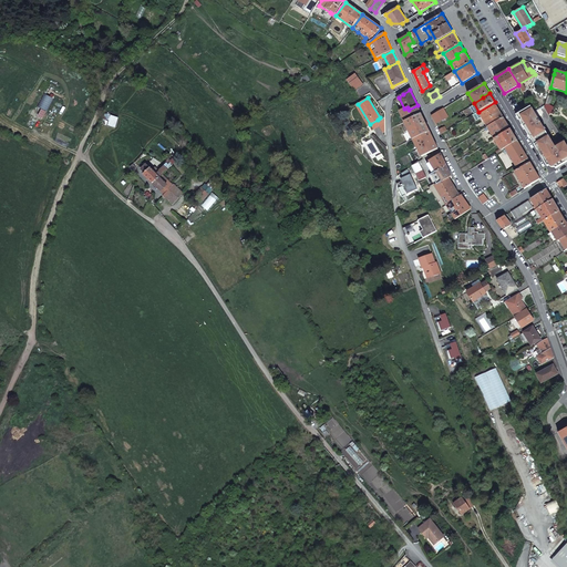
[(495,102),(478,112),(480,113),(477,114),(480,117),(482,116),(488,126),(504,117),(495,102)]
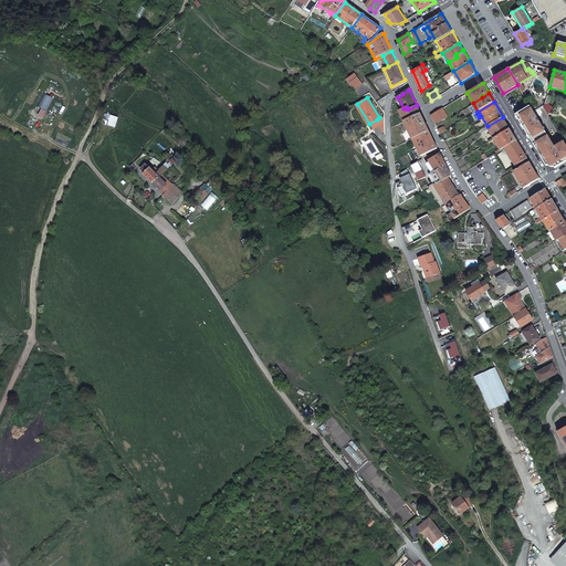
[(369,124),(357,104),(356,105),(368,125),(369,124)]
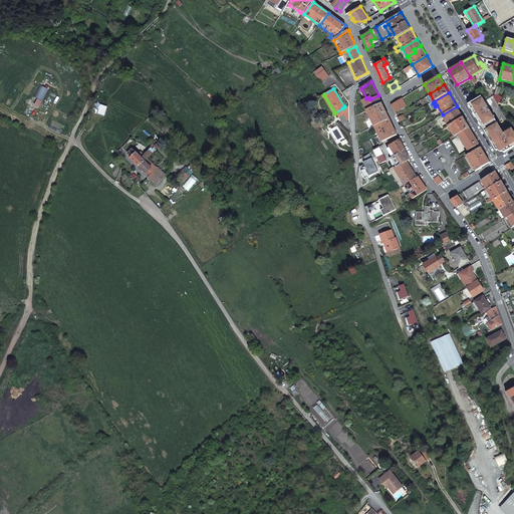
[(382,103),(378,95),(370,99),(369,97),(366,98),(362,100),(366,110),(382,103)]
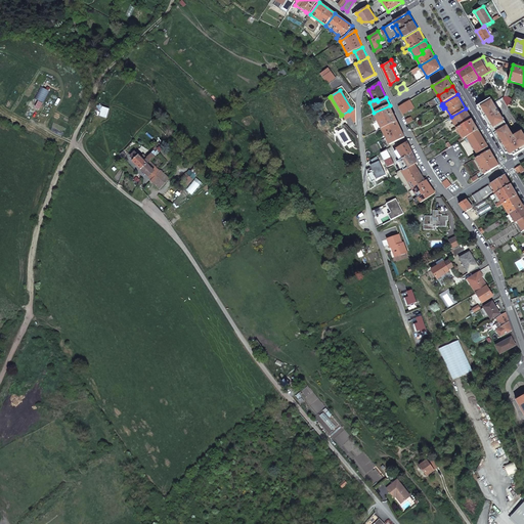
[(480,111),(494,102),(491,98),(478,105),(480,111)]
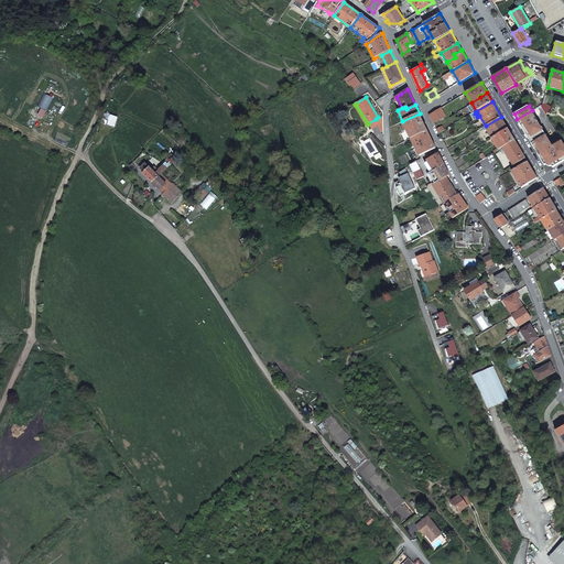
[(446,116),(442,108),(430,115),(434,123),(446,116)]
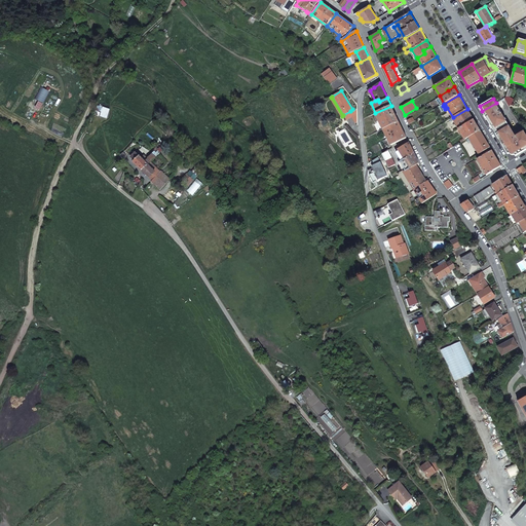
[(516,155),(525,149),(525,133),(525,132),(517,137),(497,103),(496,103),(482,111),(509,154),(514,151),(516,155)]
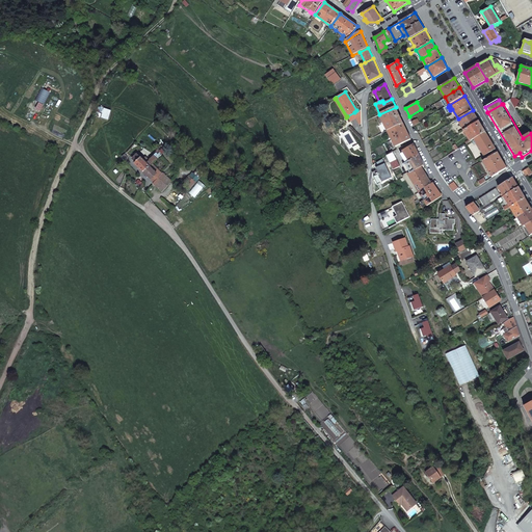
[(400,115),(396,107),(379,114),(383,123),(400,115)]
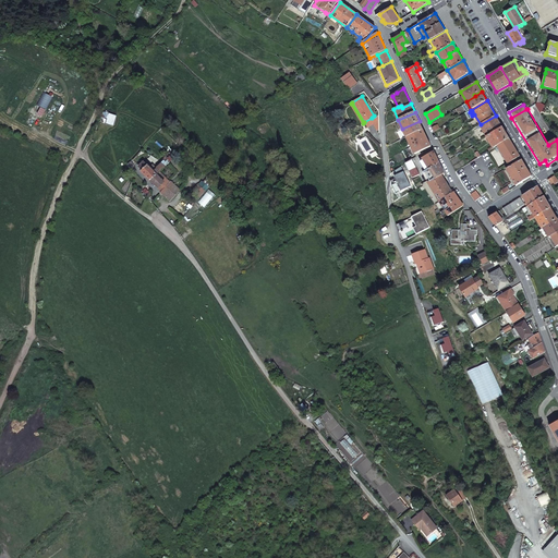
[(364,122),(367,126),(374,122),(378,130),(379,129),(378,114),(373,119),(372,118),(364,122)]
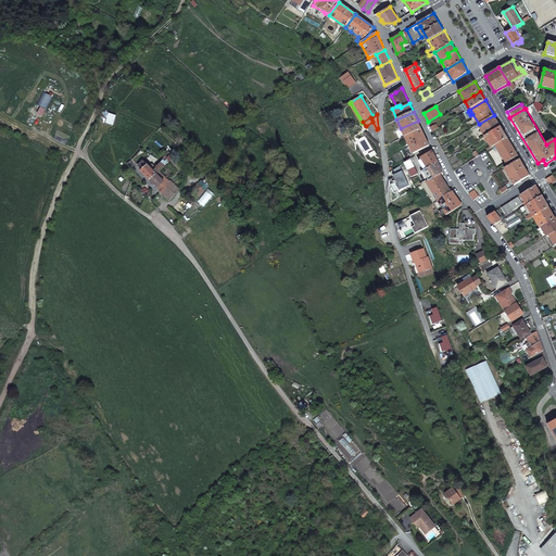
[(479,124),(485,136),(501,126),(494,115),(479,124)]
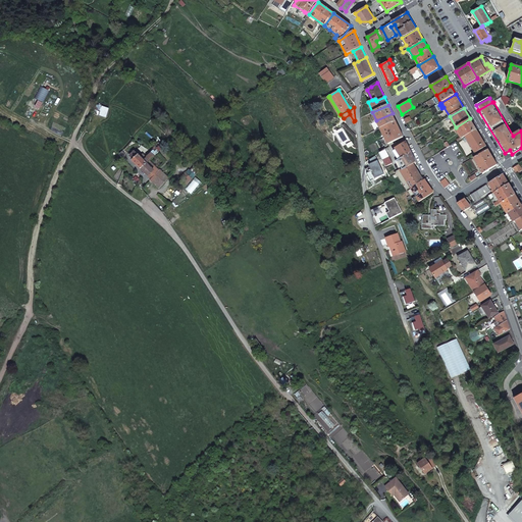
[(393,113),(376,120),(380,128),(396,121),(393,113)]
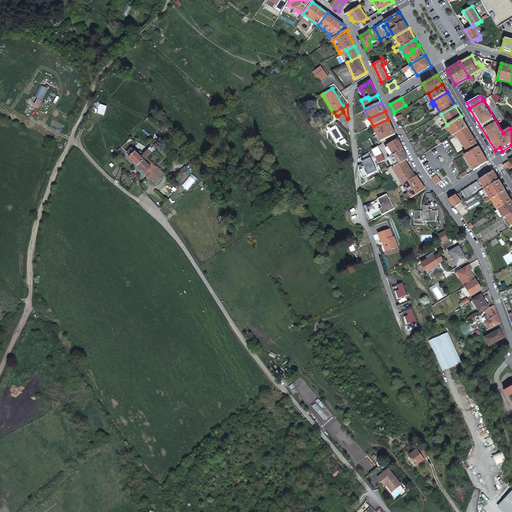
[(447,125),(453,136),(457,133),(467,127),(461,116),(447,125)]
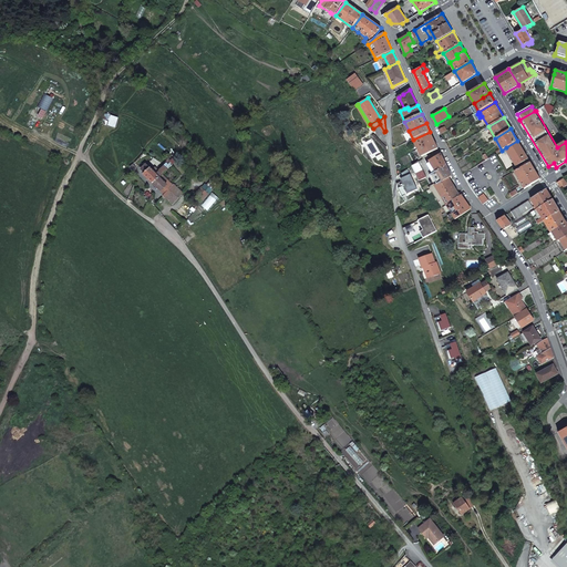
[(430,132),(413,140),(422,157),(439,148),(430,132)]
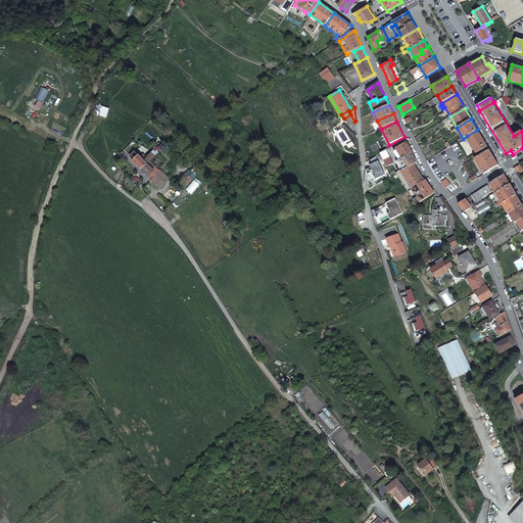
[(477,152),(487,146),(477,130),(467,136),(477,152)]
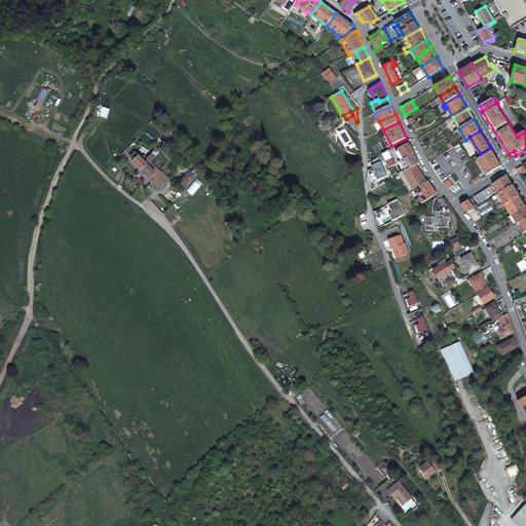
[(414,153),(413,149),(409,142),(398,150),(397,152),(402,160),(403,160),(414,153)]
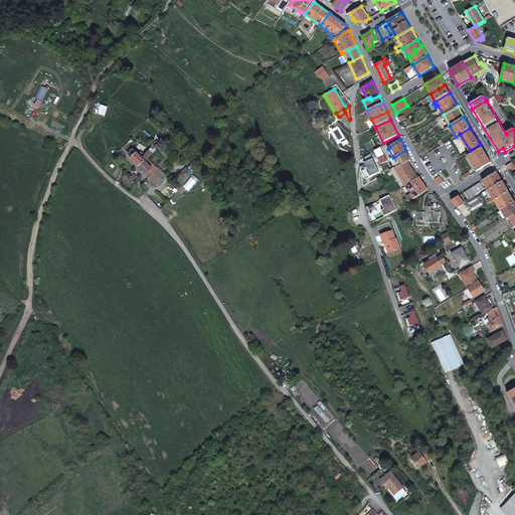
[(491,162),(482,147),(468,156),(477,171),(491,162)]
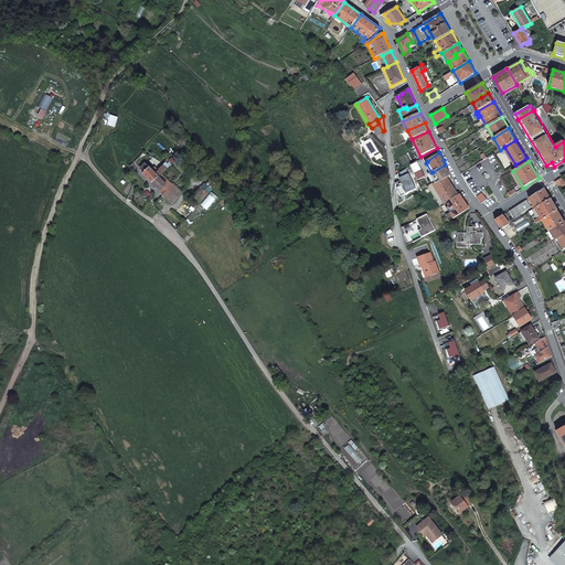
[(418,162),(412,166),(420,181),(427,178),(418,162)]
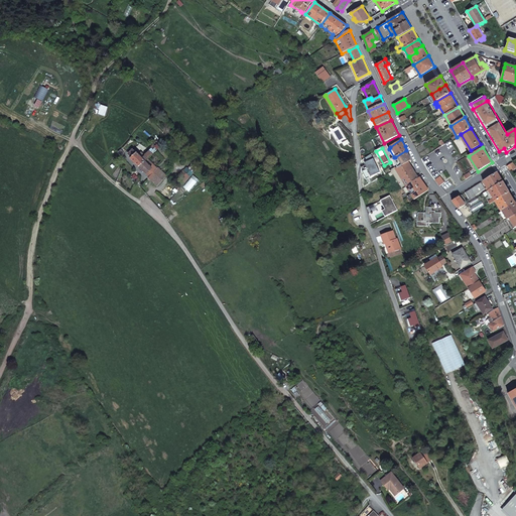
[(156,153),(153,150),(144,159),(136,151),(131,155),(134,159),(133,159),(148,174),(154,169),(156,171),(159,168),(155,164),(152,167),(148,162),(156,153)]
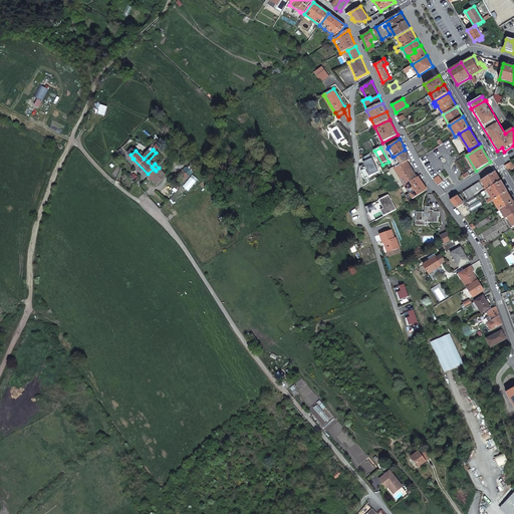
[(405,150),(394,157),(392,158),(395,164),(394,164),(395,166),(396,165),(397,167),(408,161),(410,160),(405,150)]
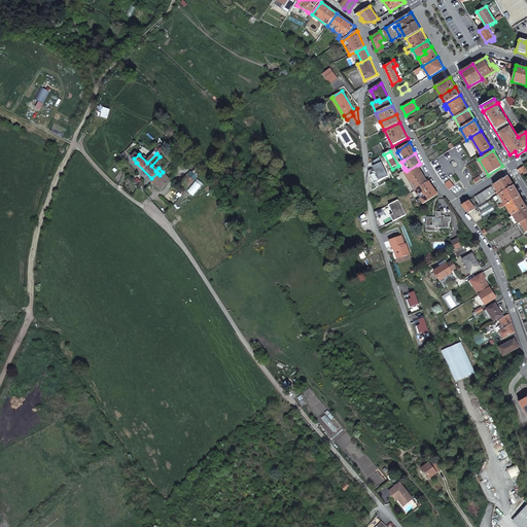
[(405,172),(414,189),(429,181),(427,178),(425,179),(418,165),(407,171),(405,172)]
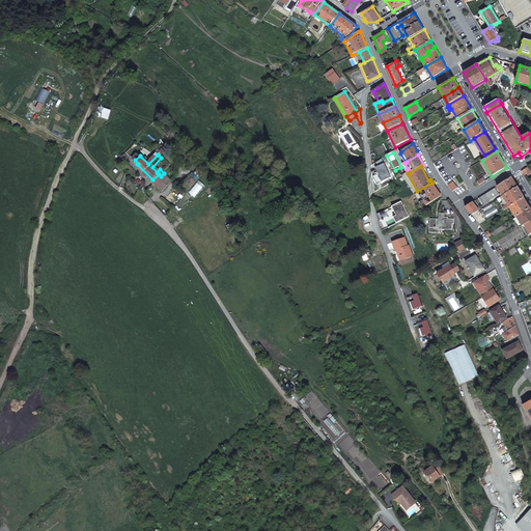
[(530,173),(530,172),(527,166),(521,170),(526,177),(530,173)]
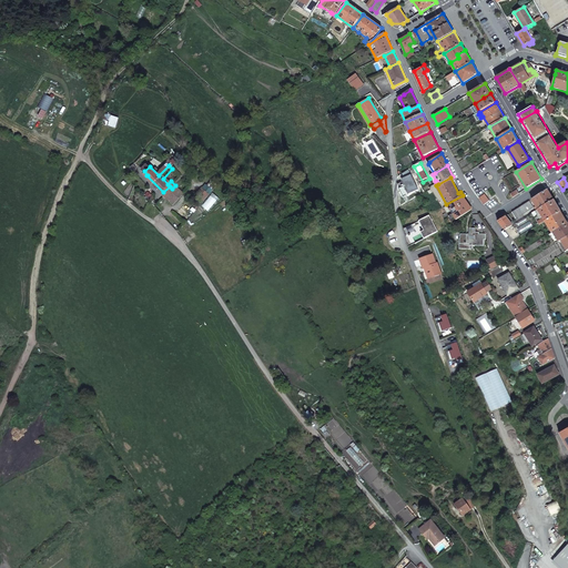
[(489,199),(495,194),(492,186),(485,191),(489,199)]
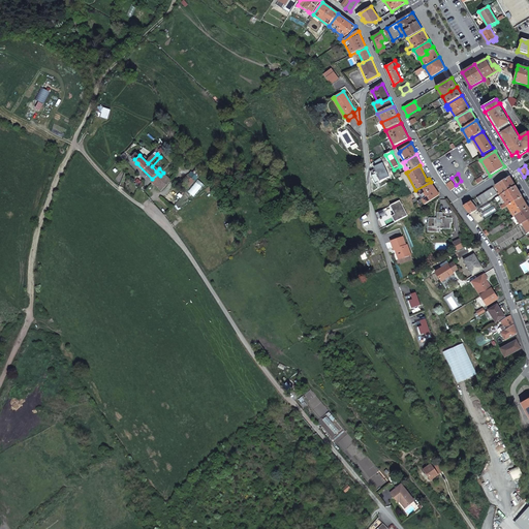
[(501,195),(516,186),(509,176),(495,185),(499,192),(498,193),(499,196),(501,195)]
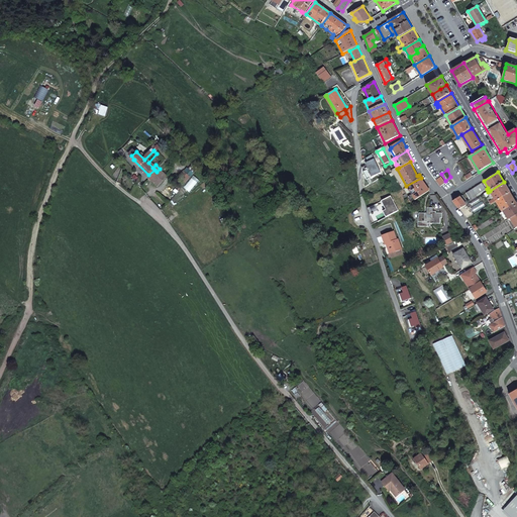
[(441,176),(435,180),(439,185),(444,181),(441,176)]
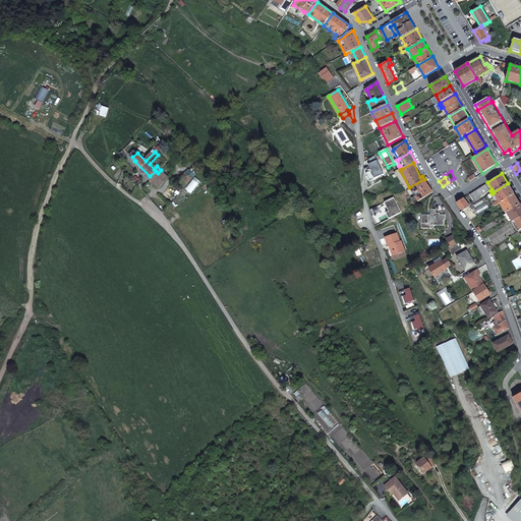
[(417,201),(433,192),(424,179),(409,187),(417,201)]
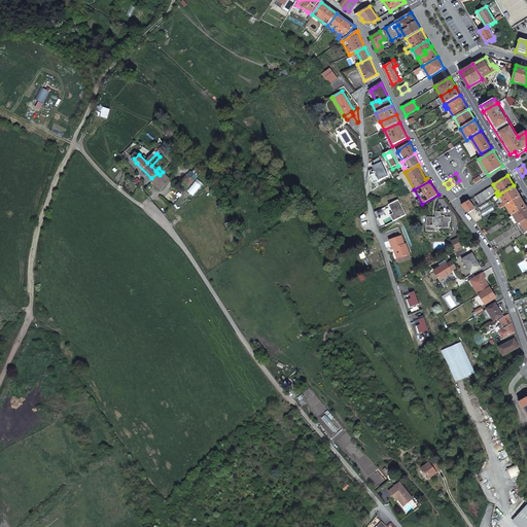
[(505,205),(520,196),(514,185),(499,195),(503,202),(503,203),(498,206),(499,208),(505,205)]
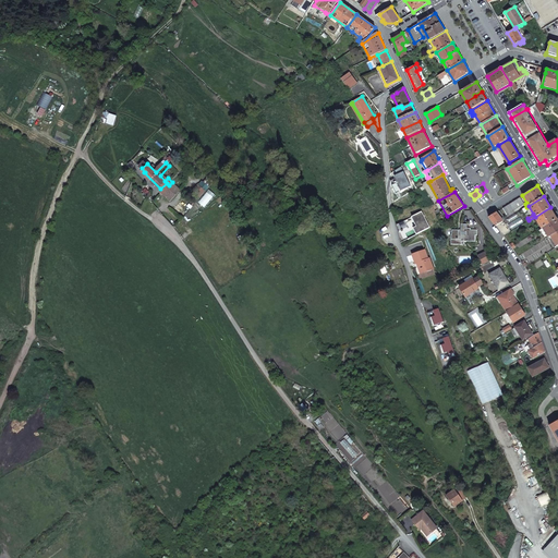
[(523,203),(520,197),(509,204),(513,209),(523,203)]
